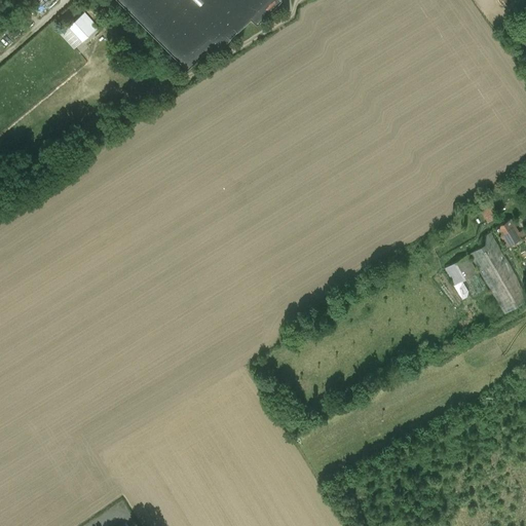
[(280,0),(119,0),(187,69),(212,45),(218,50),(251,19),(256,24),(280,0)]
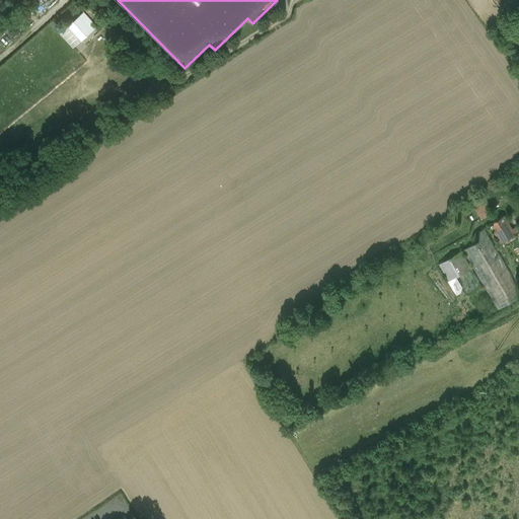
[(83,12),(70,23),(84,39),(96,28),(83,12)]
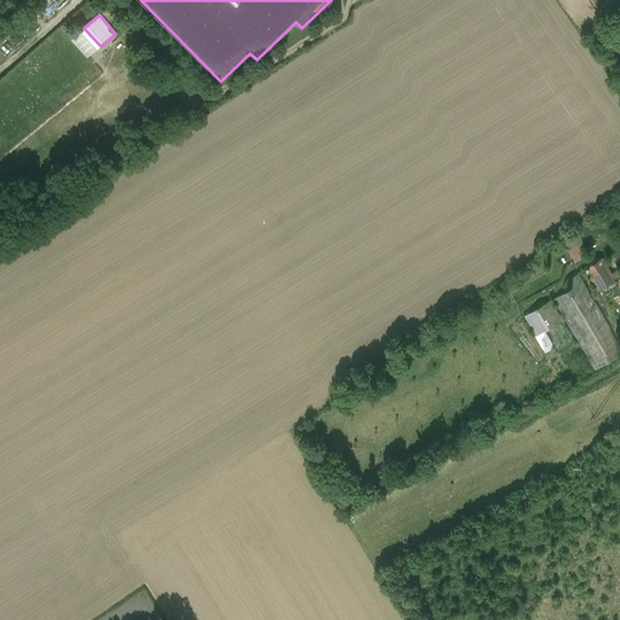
[(583,253),(568,260),(575,273),(589,265),(583,253)]
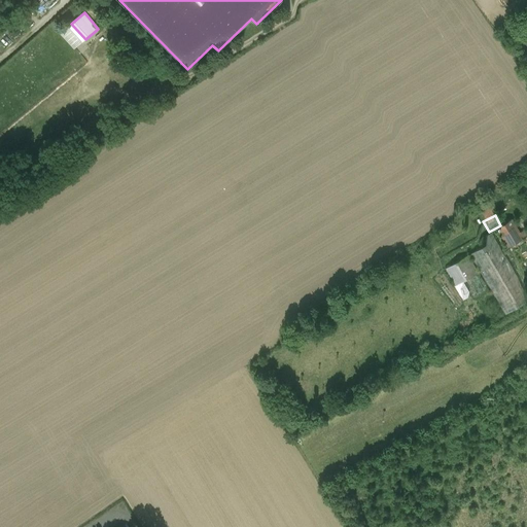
[(514,227),(497,237),(508,255),(526,244),(526,242),(525,238),(521,240),(514,227)]
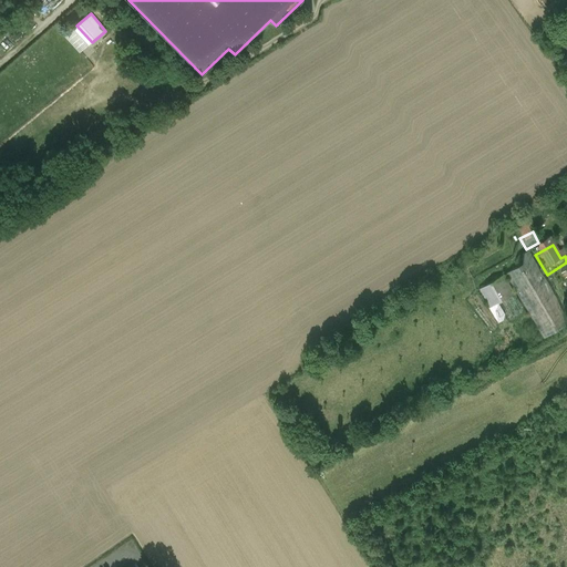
[(566,327),(566,320),(531,259),(506,274),(545,340),(566,327)]
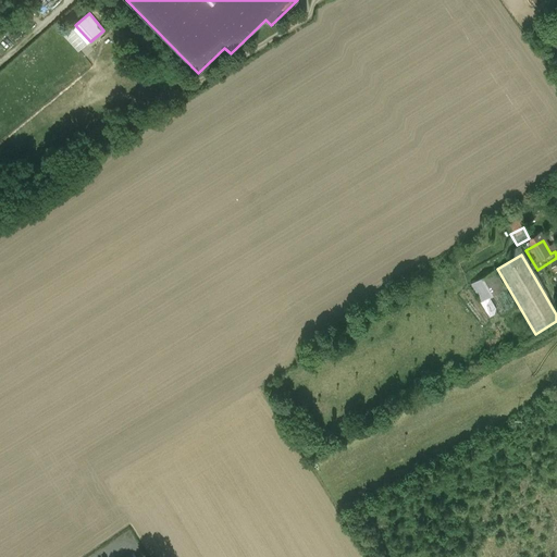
[(494,270),(470,285),(481,304),(506,289),(494,270)]
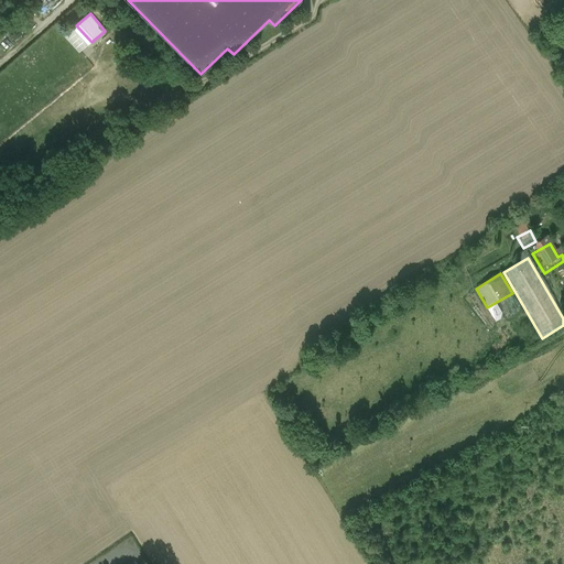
All buildings are outlined.
